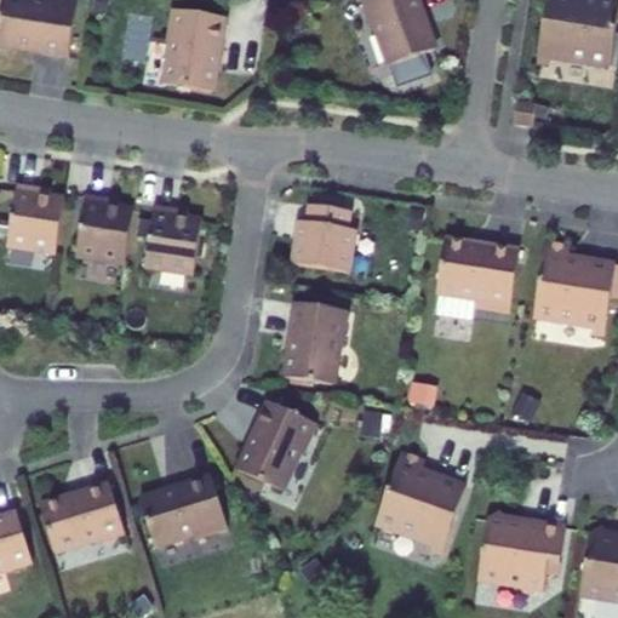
[(43,0),(1,0),(0,5),(0,43),(35,50),(34,51),(68,57),(76,0),(43,0)]
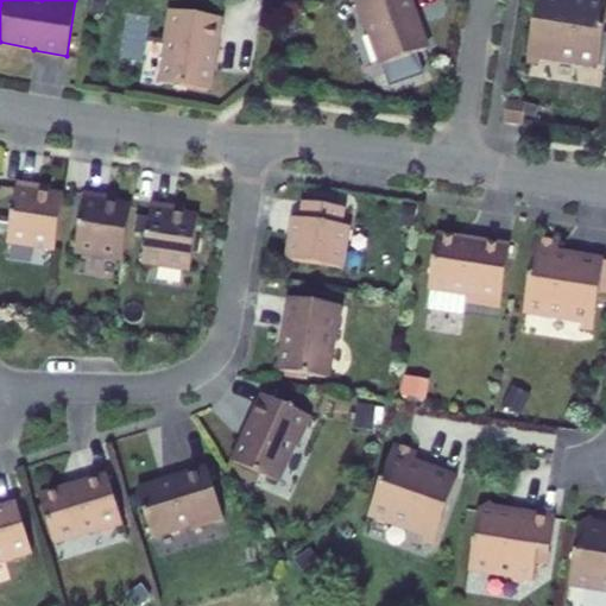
[(412,11),(415,10),(411,0),(352,0),(363,30),(368,32),(382,65),(427,49),(412,11)]
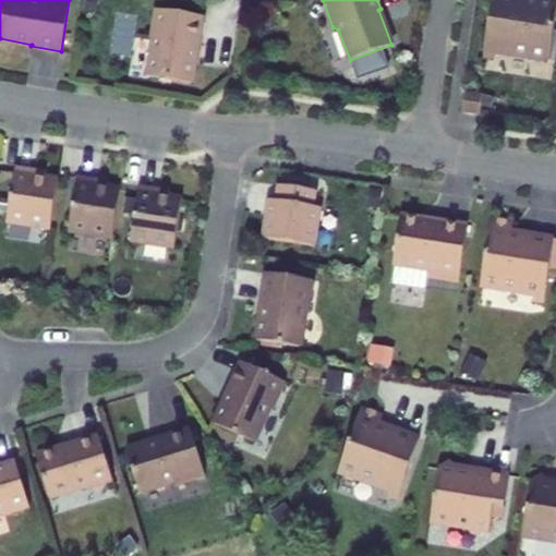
[(518,11),(519,7),(491,2),(482,58),(492,60),(546,69),(555,5),(555,0),(533,0),(533,9),(532,13),(518,11)]
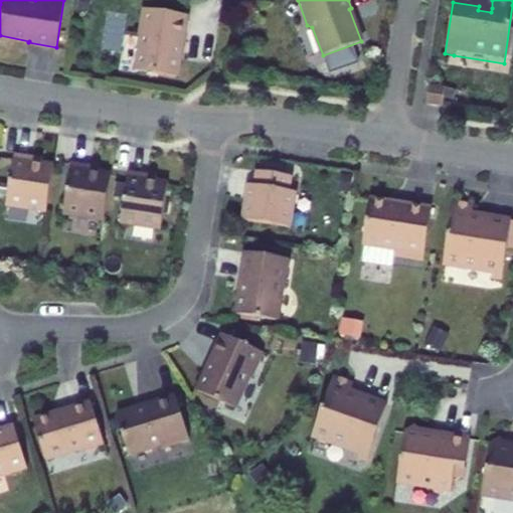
[(187,14),(141,7),(137,34),(141,35),(135,69),(175,75),(181,41),(182,41),(187,14)]
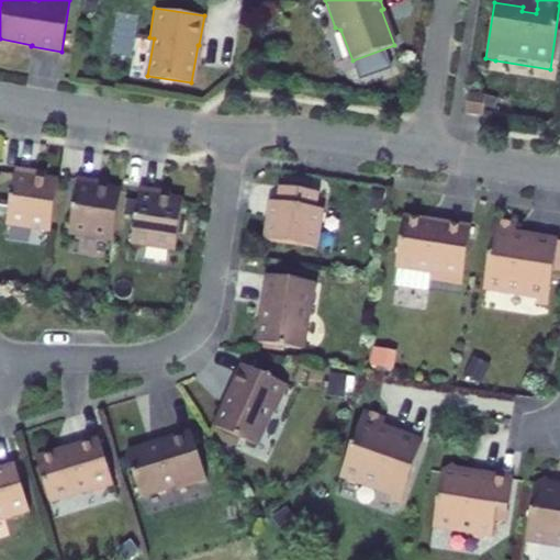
[(485,58),(484,67),(494,68),(495,60),(485,58)]
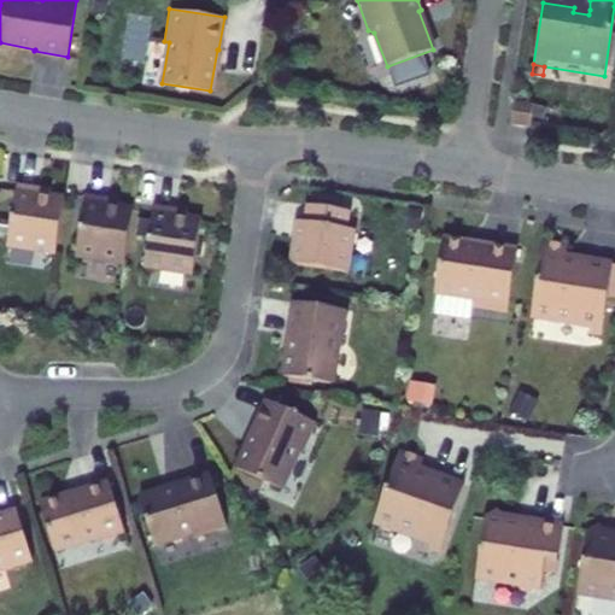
[(513,101),(510,124),(528,127),(532,105),(513,101)]
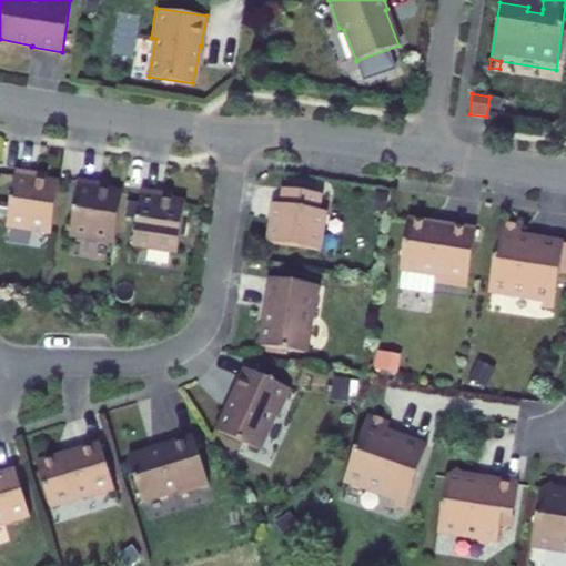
[(34,178),(34,171),(14,168),(6,224),(50,232),(58,181),(42,179),(34,178)]
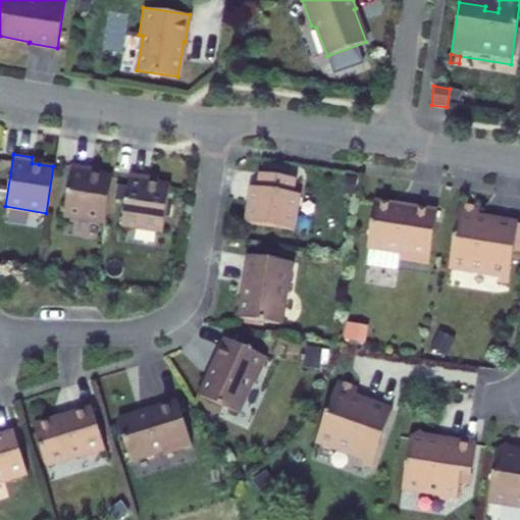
[(90,172),(90,166),(71,163),(63,215),(104,221),(111,175),(97,173),(90,172)]
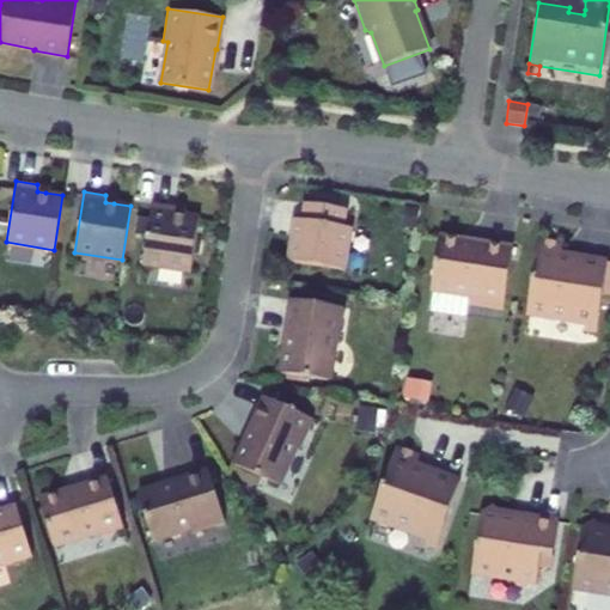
[(172,212),(174,206),(151,202),(141,263),(189,272),(197,217),(182,214),(172,212)]
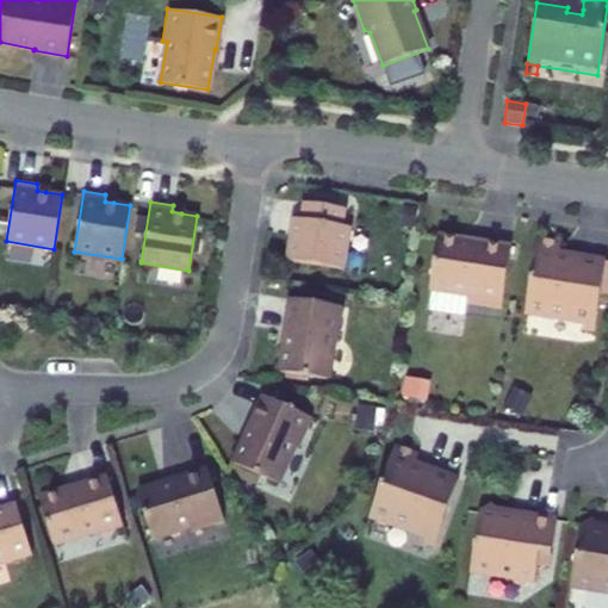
[(292,234),(290,234),(286,260),(341,268),(347,227),(340,224),(343,208),(302,202),(299,219),(295,218),(292,234)]
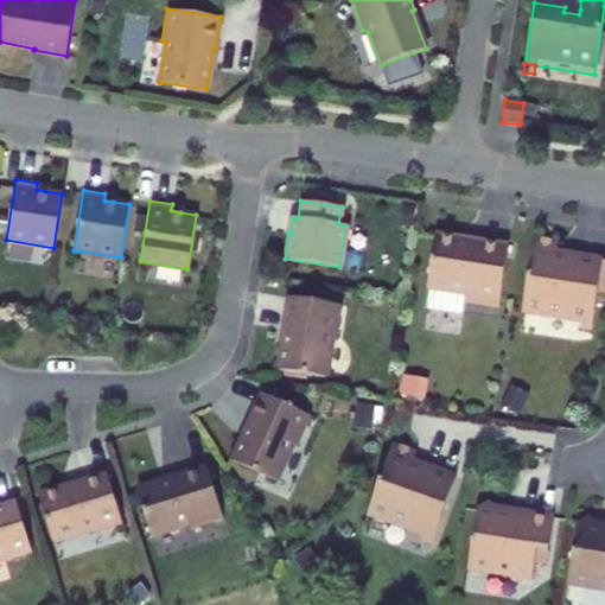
[(458,242),(459,236),(434,233),(426,286),(465,292),(464,299),(498,305),(508,243),(473,239),(473,244),(458,242)]
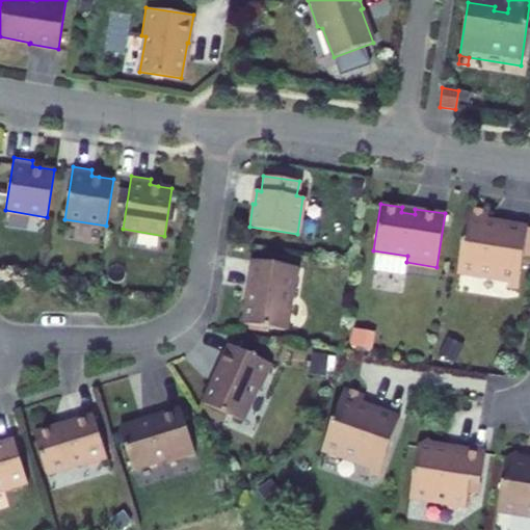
[(487,210),(467,206),(456,271),(508,280),(519,281),(523,253),(527,227),(500,221),(499,227),(485,226),(486,220),(487,210)]
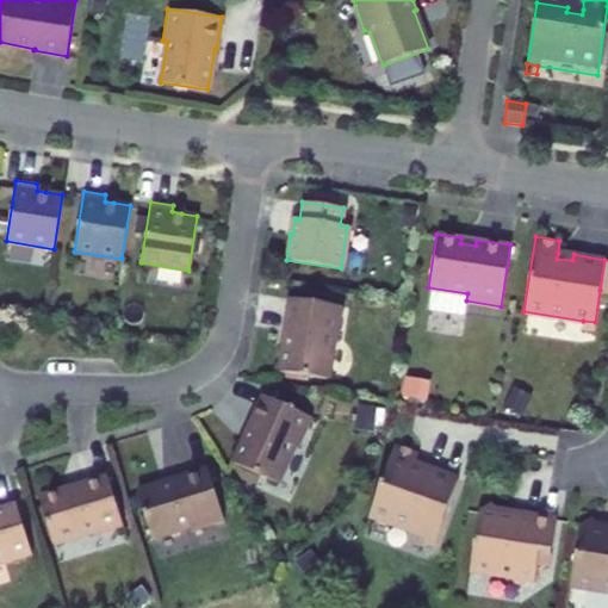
[(336,339),(342,305),(287,297),(281,330),(285,330),(278,371),(326,378),(332,339),(336,339)]
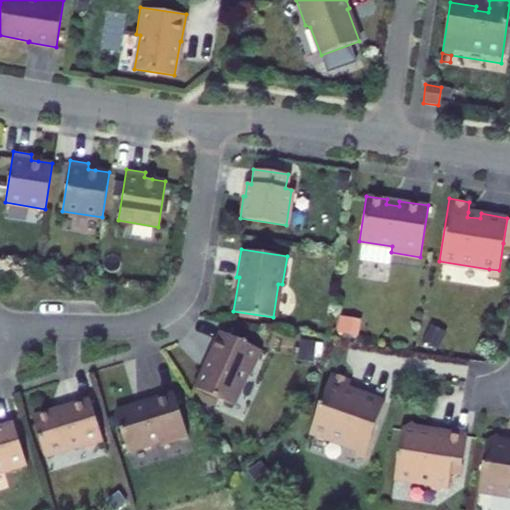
[(499,270),(489,269),(488,276),(498,277),(499,270)]
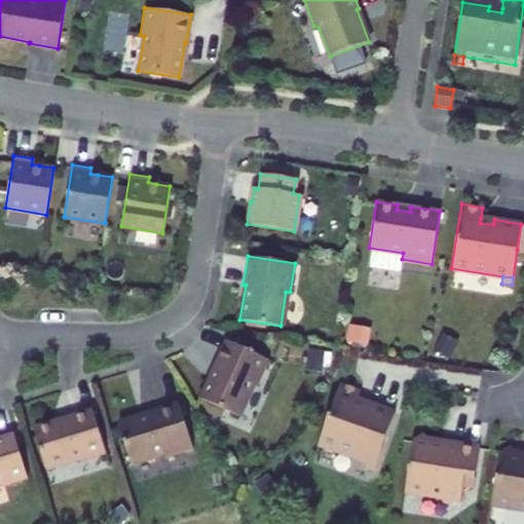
[(213,364),(215,365),(198,397),(236,415),(252,383),(256,385),(268,360),(225,338),(213,364)]
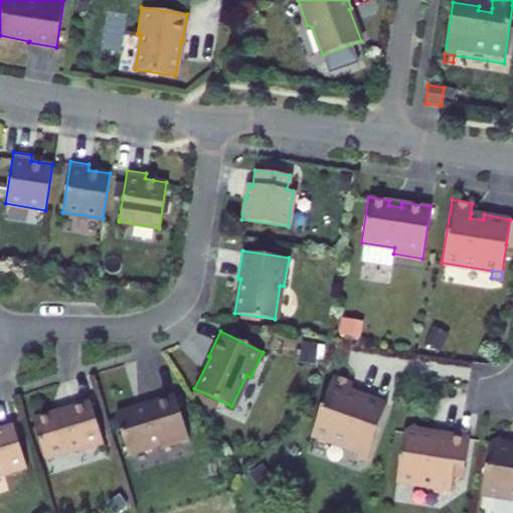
[(331,373),(310,433),(357,450),(366,453),(384,402),(359,393),(357,398),(346,394),(347,389),(351,380),(331,373)]
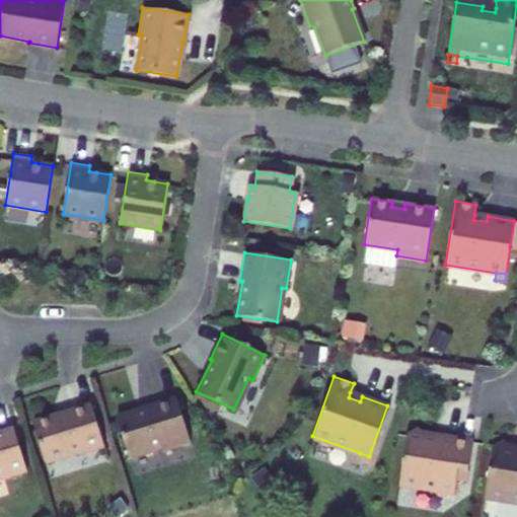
[(362,396),(350,392),(349,397),(360,401),(362,396)]
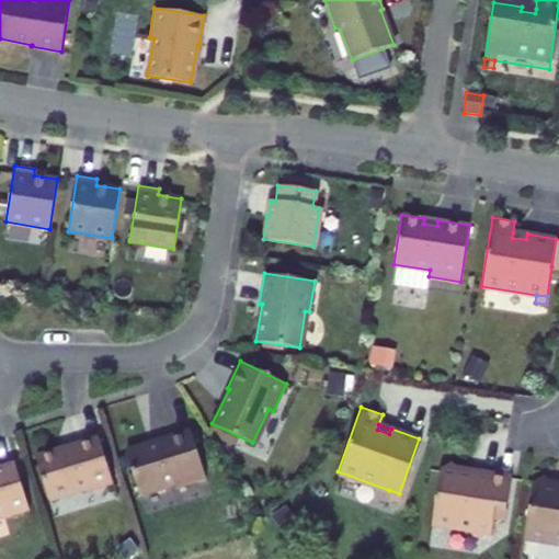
[(174,481),(175,486),(205,477),(190,429),(161,437),(161,440),(125,451),(138,492),(174,481)]
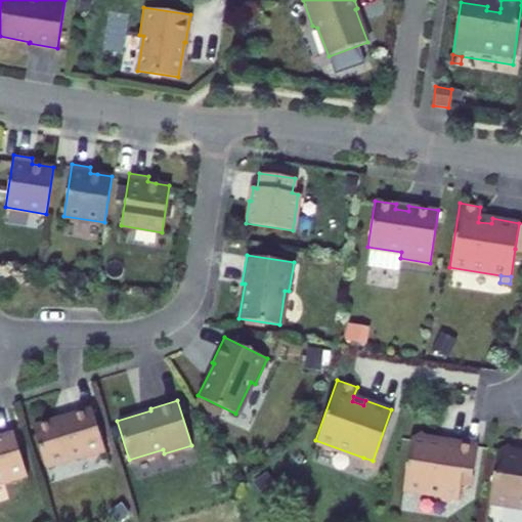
[(78,455),(80,460),(104,451),(90,406),(66,414),(67,416),(33,426),(45,466),(78,455)]
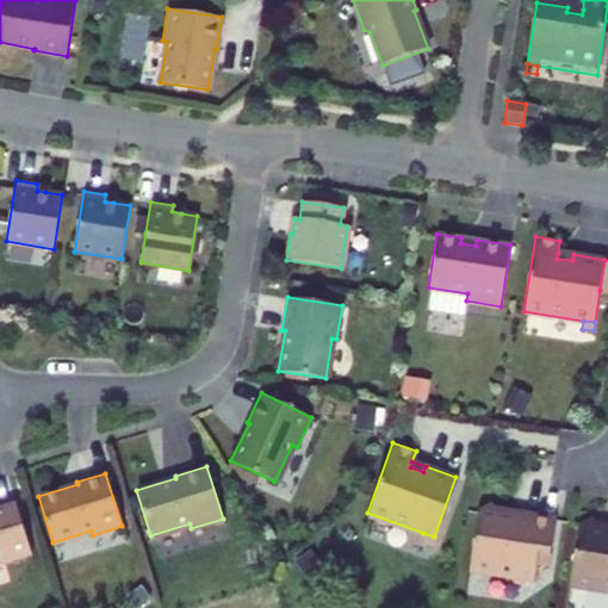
[(0,563),(31,554),(14,501),(0,504),(0,563)]
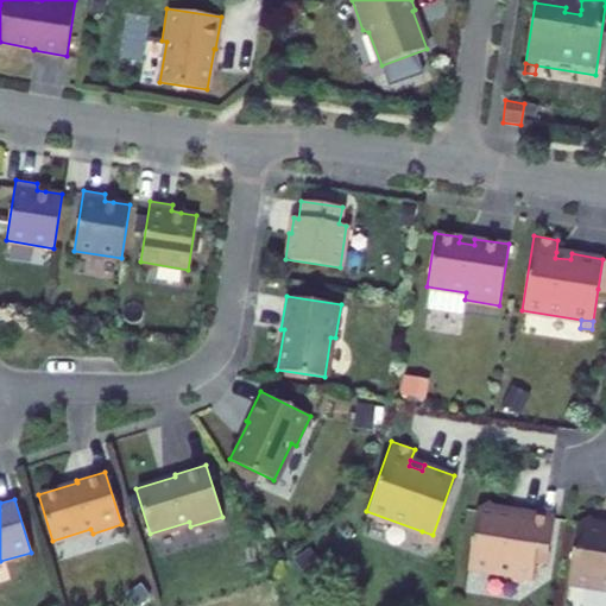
[(532,579),(535,561),(547,563),(554,516),(517,511),(517,516),(498,513),(493,506),(487,499),(477,507),(467,569),(507,575),(507,576),(511,581),(521,582),(526,579),(526,578),(532,579)]
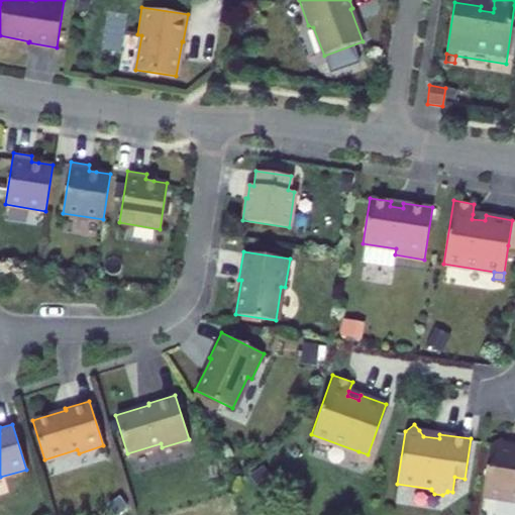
[(514,449),(508,448),(505,443),(500,437),(490,444),(482,496),(514,501),(514,449)]
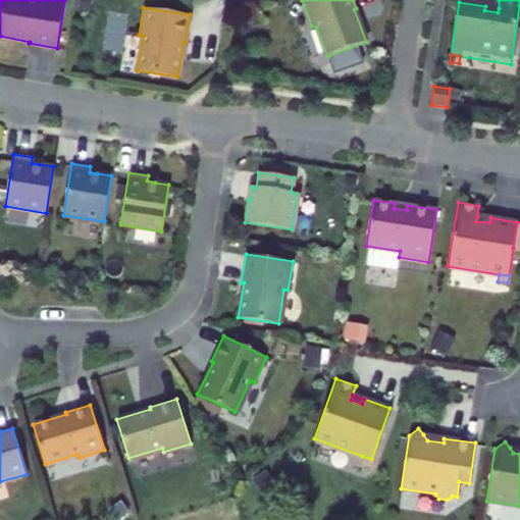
[(371,459),(362,456),(359,463),(369,466),(371,459)]
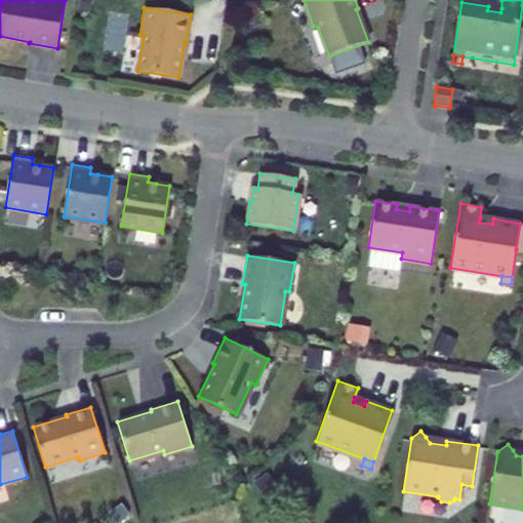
All buildings are outlined.
